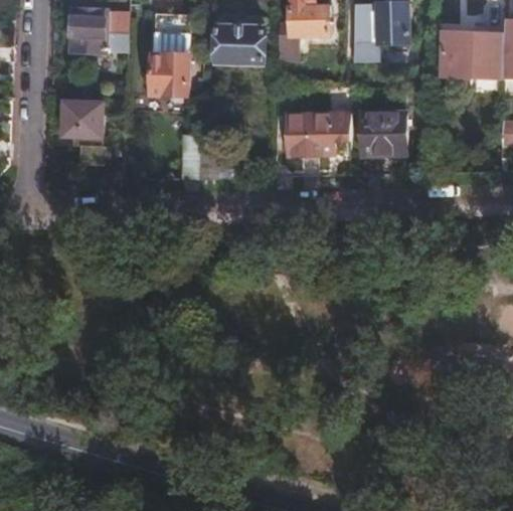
[(280,22),(279,54),(297,54),(298,32),(329,32),(330,3),(316,2),(316,0),(291,0),(291,22),(280,22)]
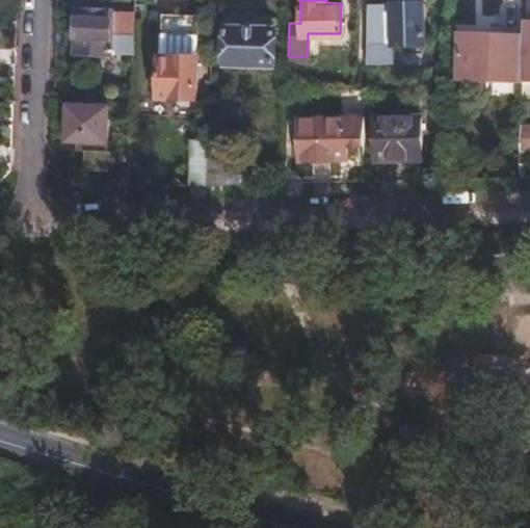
[(367,0),(366,53),(386,54),(387,34),(392,35),(390,0),(367,0)]
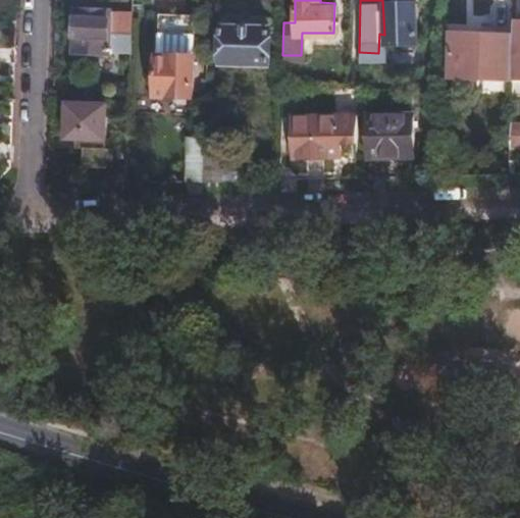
[(416,39),(414,0),(382,0),(384,35),(384,40),(416,39)]
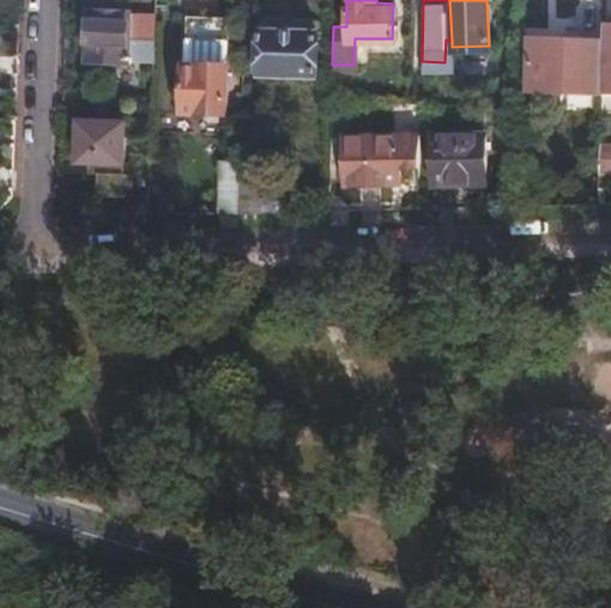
[(127,53),(152,54),(153,11),(86,7),(85,55),(127,58),(127,53)]
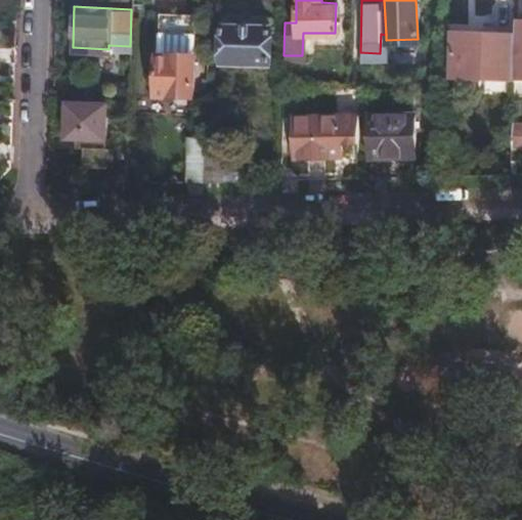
[(153,93),(189,94),(192,14),(156,12),(153,93)]
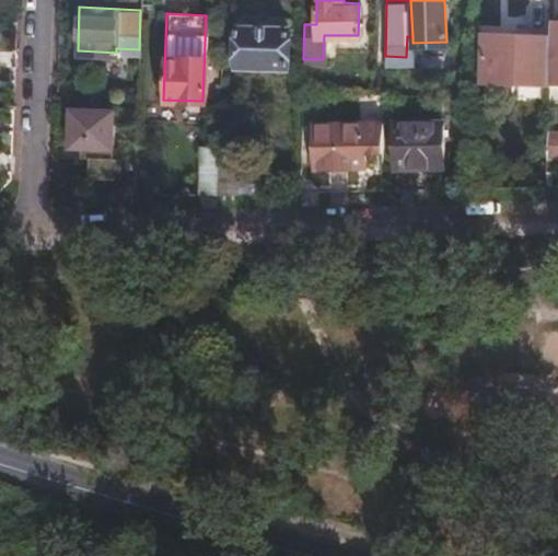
[(557,20),(550,20),(548,85),(557,84),(557,20)]
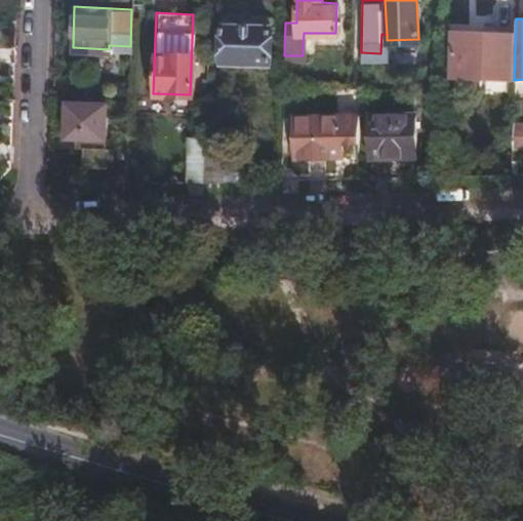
[(271,62),(272,23),(223,23),(223,61),(271,62)]
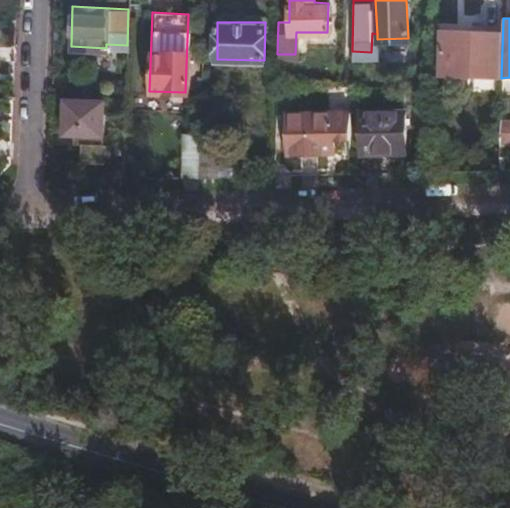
[(438,74),(497,76),(499,32),(483,31),(483,28),(473,28),(471,31),(439,30),(438,74)]
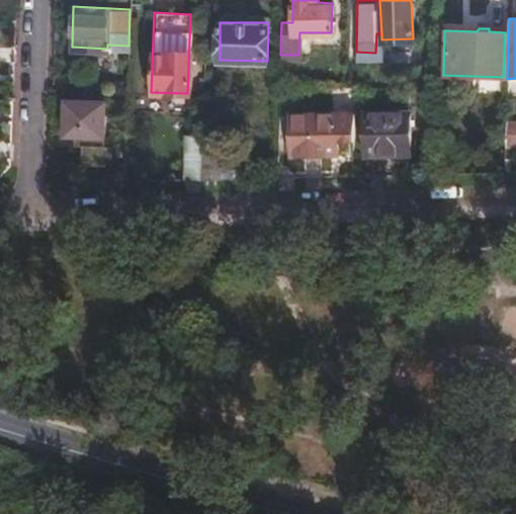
[(102,159),(104,101),(65,99),(64,134),(73,134),(72,159),(102,159)]
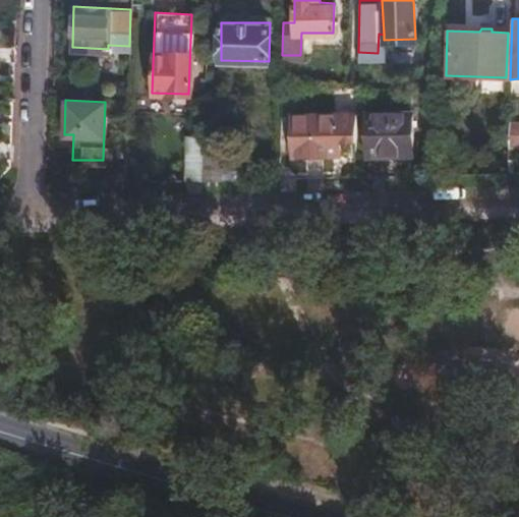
[(338,139),(355,140),(356,112),(292,114),(292,156),(338,155),(338,139)]
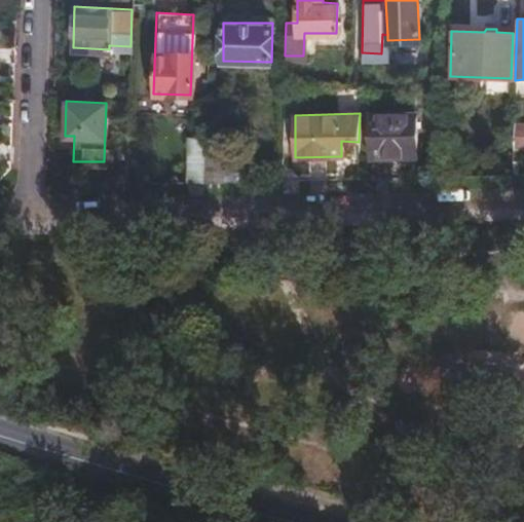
[(370,154),(416,154),(416,114),(371,114),(370,154)]
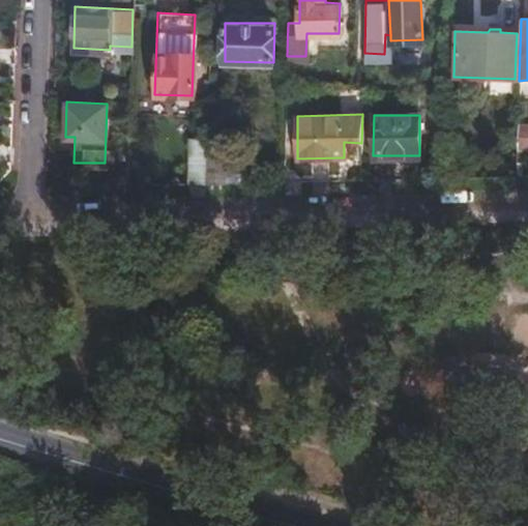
[(527,122),(518,122),(517,147),(527,147),(527,122)]
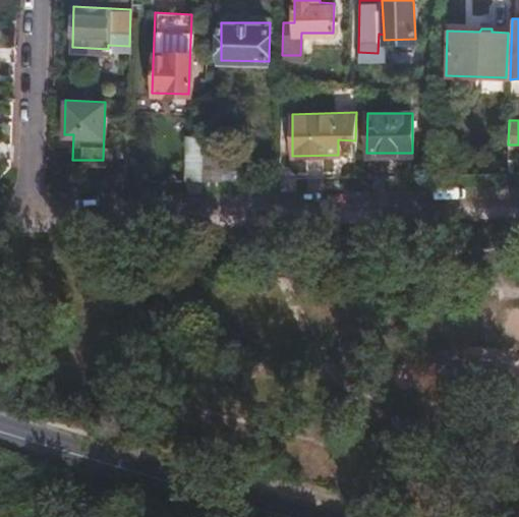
[(187,137),(186,178),(202,178),(202,153),(203,137),(187,137)]
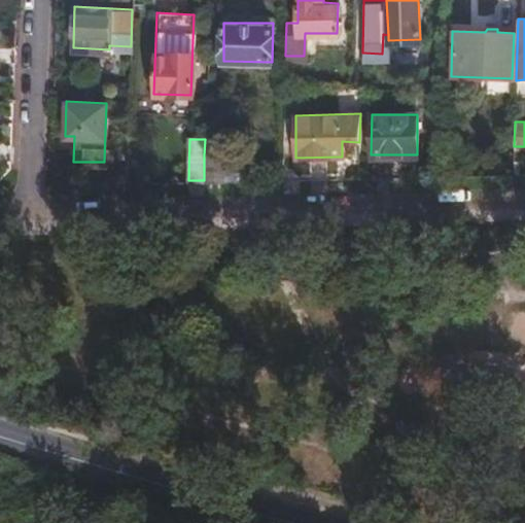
[(204,154),(204,180),(221,180),(221,154),(204,154)]
